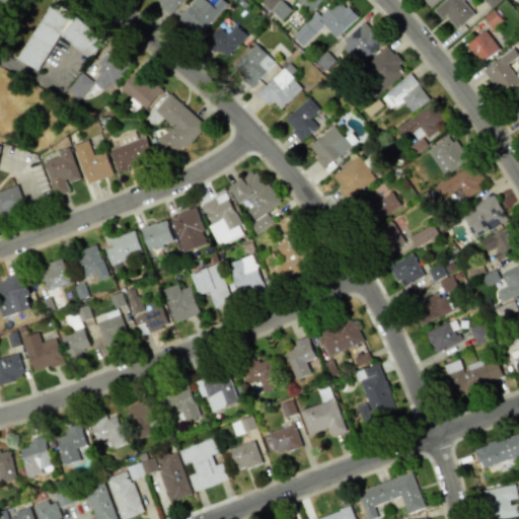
[(153,0),(171,13),(180,0),(153,0)]
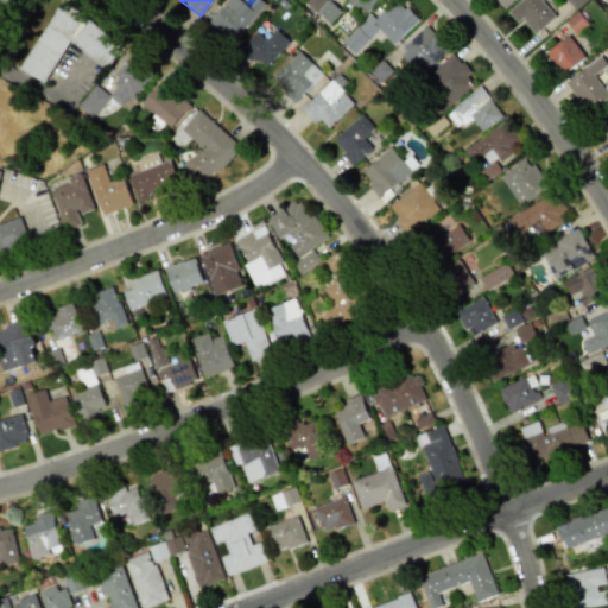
[(226,0),(207,21),(230,43),(264,5),(258,0),(253,0),(247,6),(240,0),(226,0)]
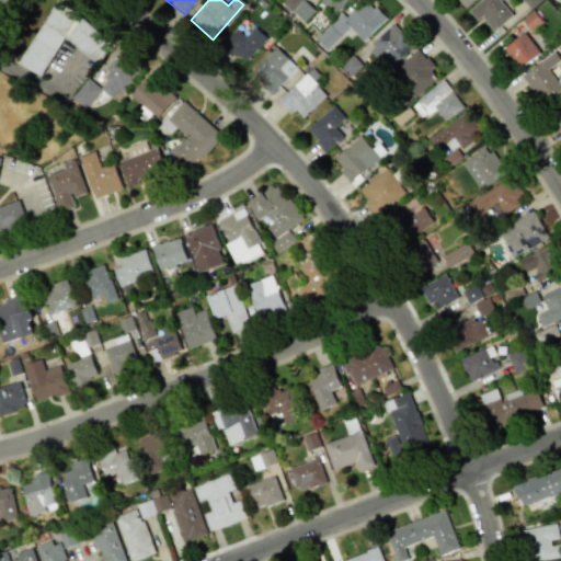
[(284,0),(283,3),(304,22),(315,11),(302,0),(284,0)]
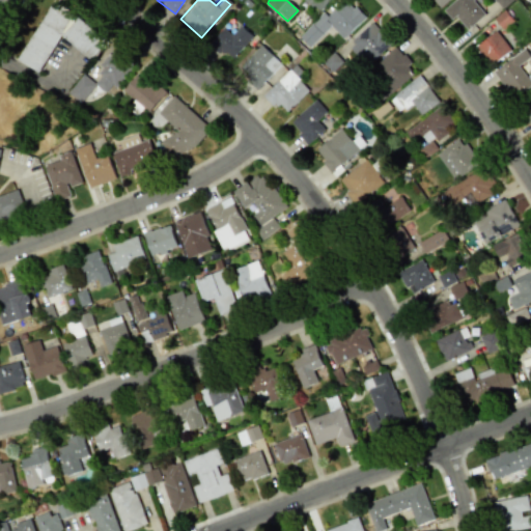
[(364,17),(346,0),(342,0),(328,17),(323,11),(299,36),(310,47),(330,26),(343,39),(364,17)]
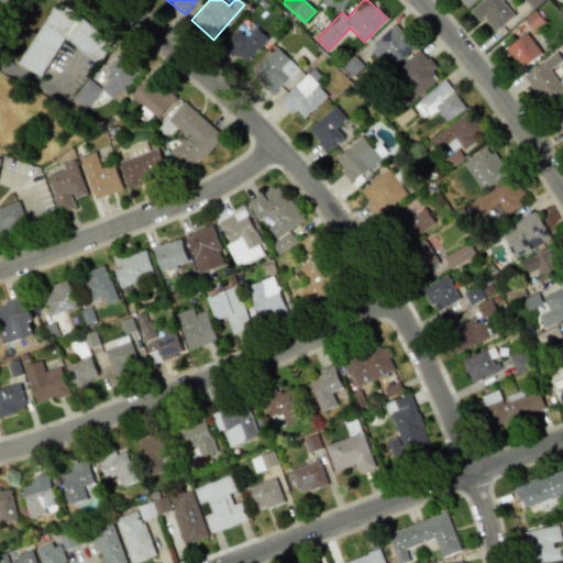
[(321,0),(340,13),(349,0),(321,0)]
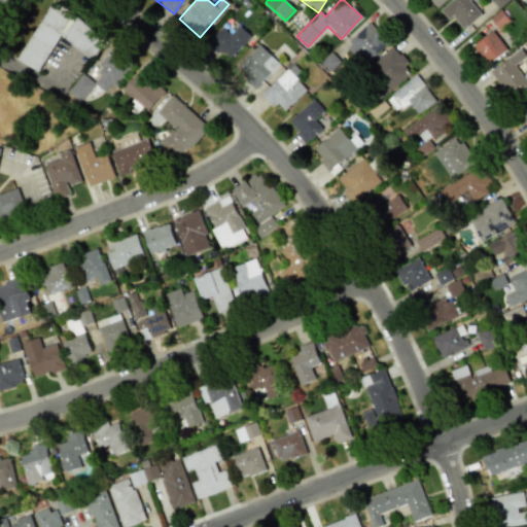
[(463,29),(481,13),(468,0),(450,0),(440,10),(448,19),(451,15),(463,29)]
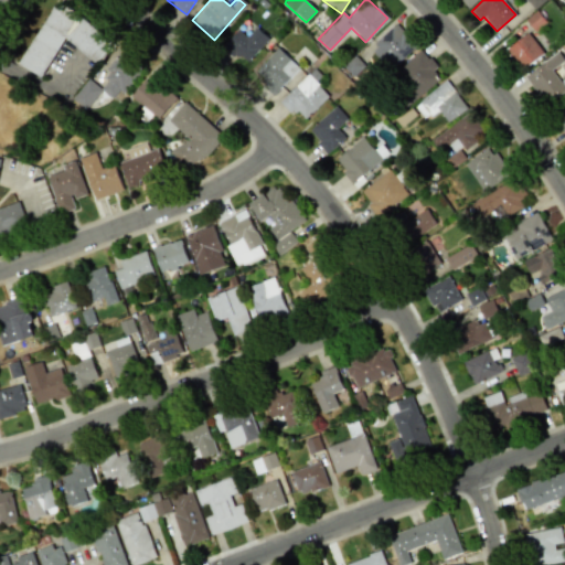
[(525,0),(536,9),(543,0),(525,0)]
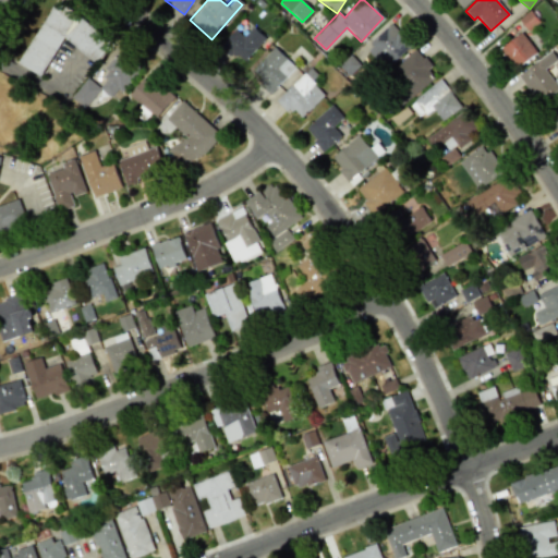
[(56,1),(19,62),(40,76),(65,36),(96,61),(112,43),(56,1)]
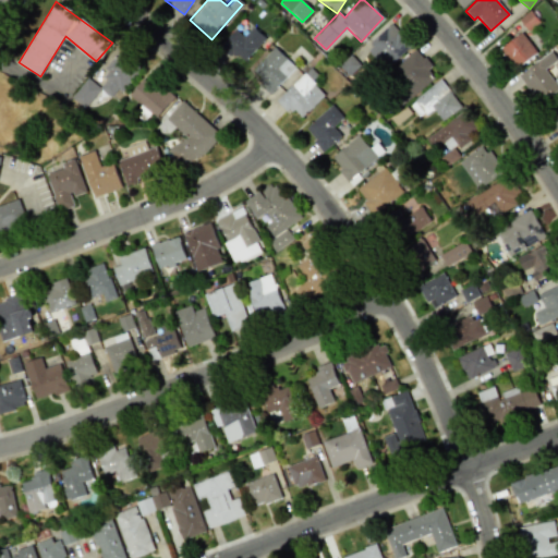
[(385,69),(411,45),(391,23),(365,48),(385,69)]
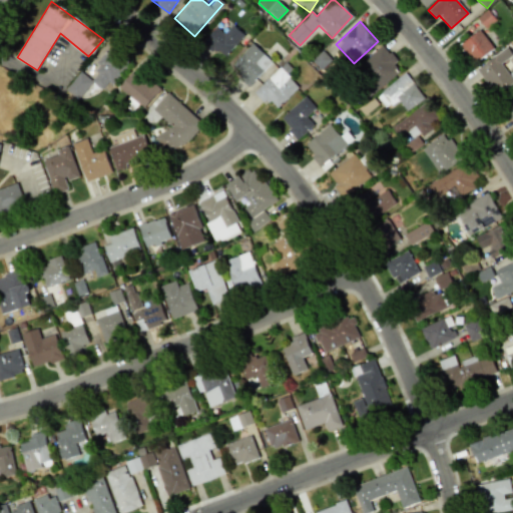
[(223,33),(215,26),(202,40),(222,58),(243,35),(232,24),(223,33)]
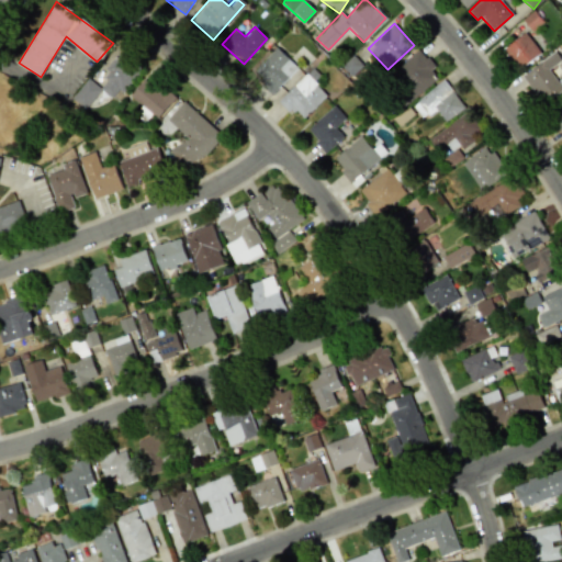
[(540,53),(525,32),(503,48),(517,69),(540,53)]
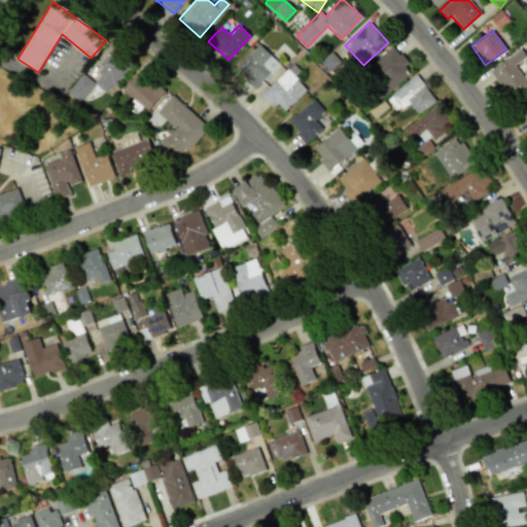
[(99,75),(96,73),(100,67),(97,65),(117,40),(137,58),(113,84),(111,82),(103,92),(92,82),(99,75)]
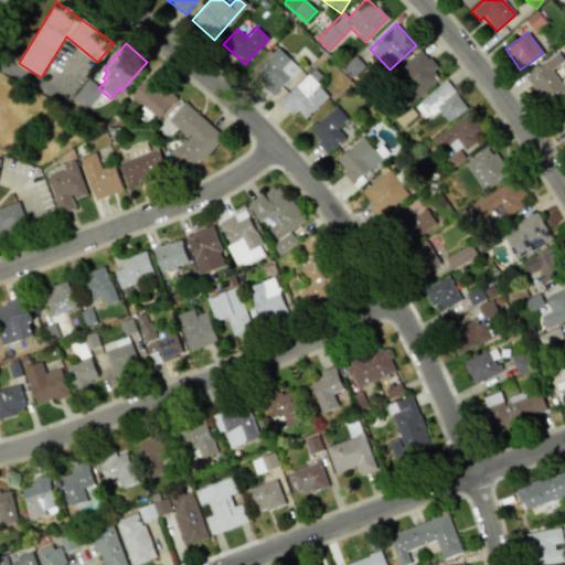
[(299,67),(277,48),(254,72),(275,93),(299,67)]
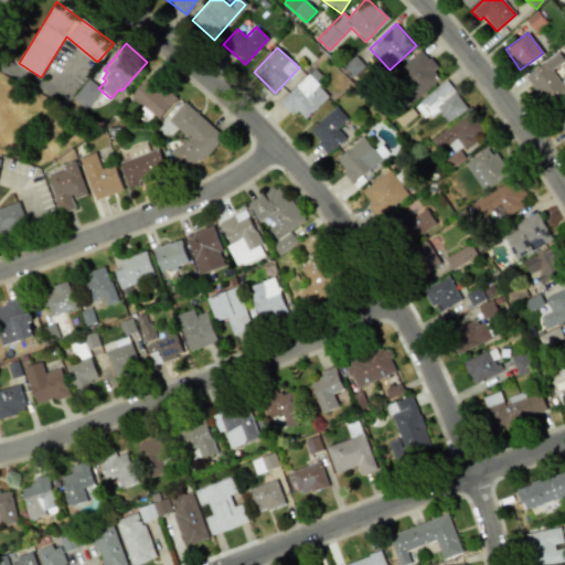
[(416,99),(439,78),(433,71),(437,66),(420,49),(393,74),(416,99)]
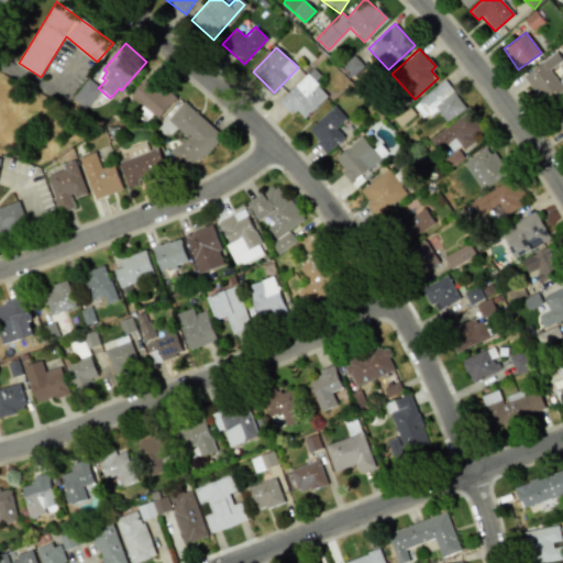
[(522,75),(542,103),(562,89),(550,68),(562,59),(556,52),(522,75)]
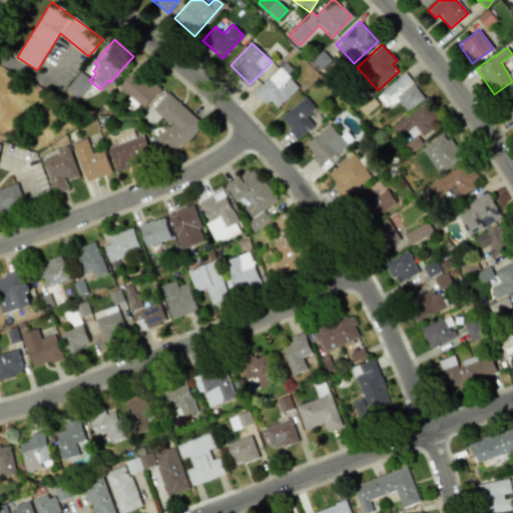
[(277,107),(299,87),(280,67),(253,92),(265,104),(269,99),(277,107)]
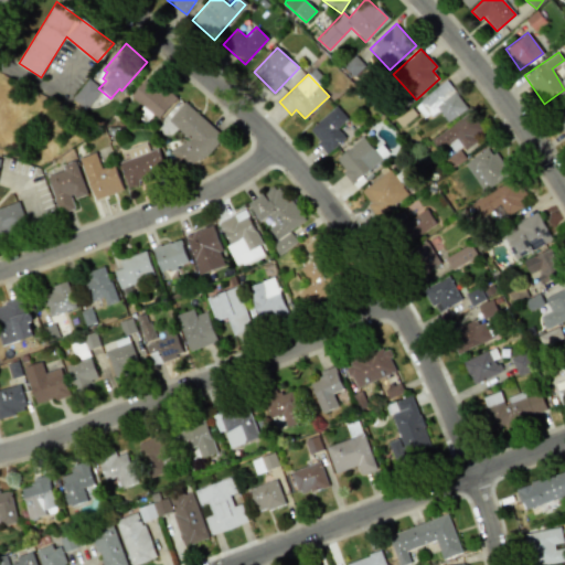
[(100,89),(88,78),(73,97),(86,108),(100,89)]
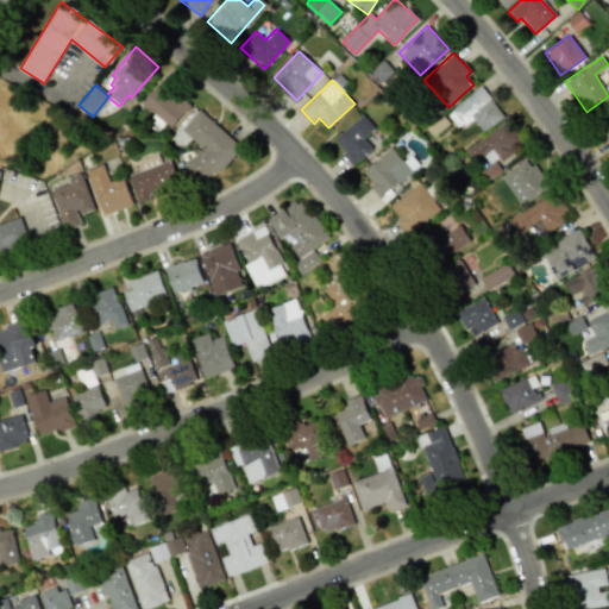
[(140,102),(169,129),(190,106),(170,88),(164,95),(155,87),(140,102)]
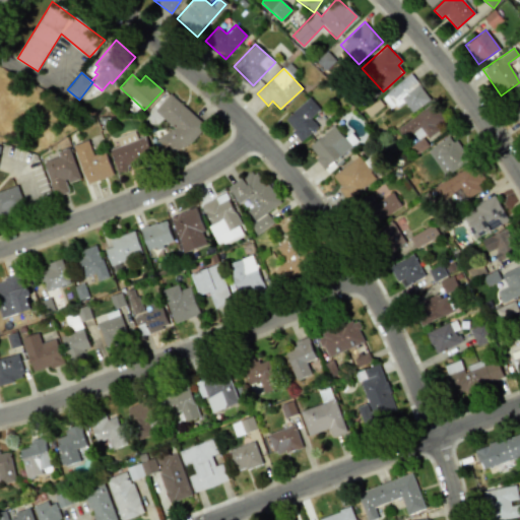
[(411,112),(430,100),(411,74),(381,95),(390,110),(403,101),(411,112)]
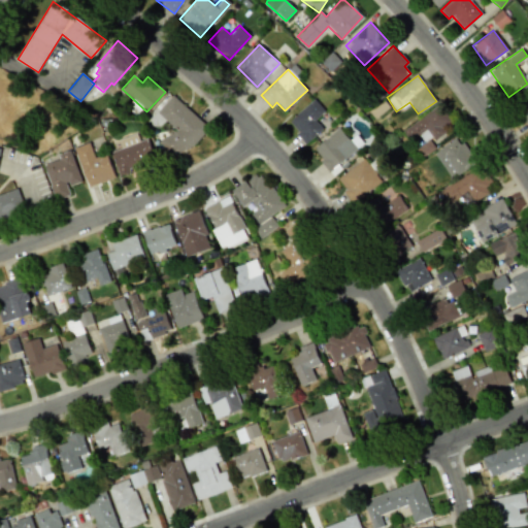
[(172,95),(208,127),(195,143),(168,158),(160,140),(176,130),(157,112),(172,95)]
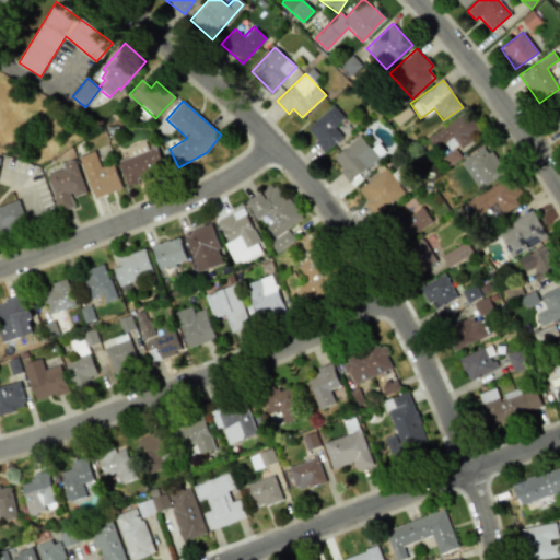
[(559,103),(547,109),(559,133),(559,103)]
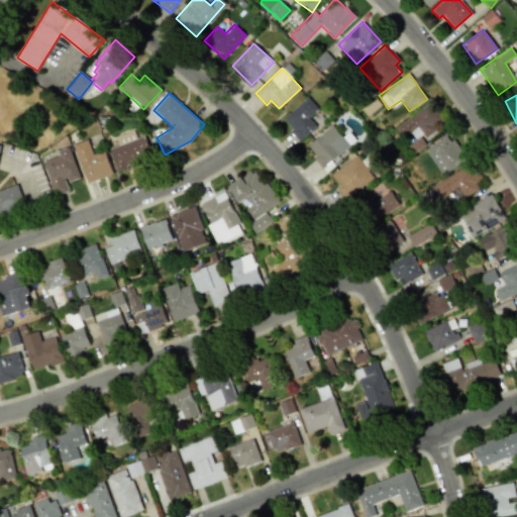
[(283,118),(308,97),(318,109),(309,117),(317,125),(301,139),(283,118)]
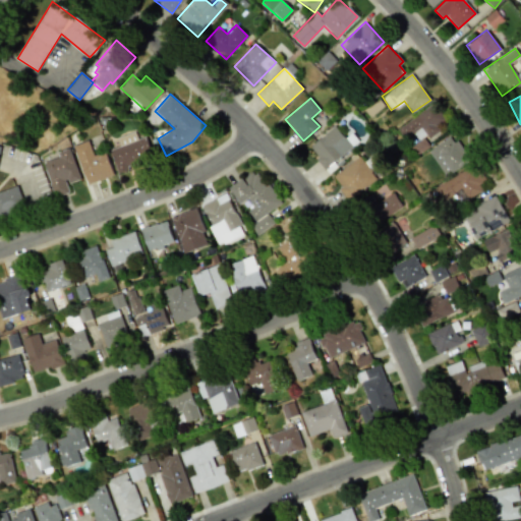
[(401,124),(412,143),(425,135),(427,138),(448,127),(435,104),(401,124)]
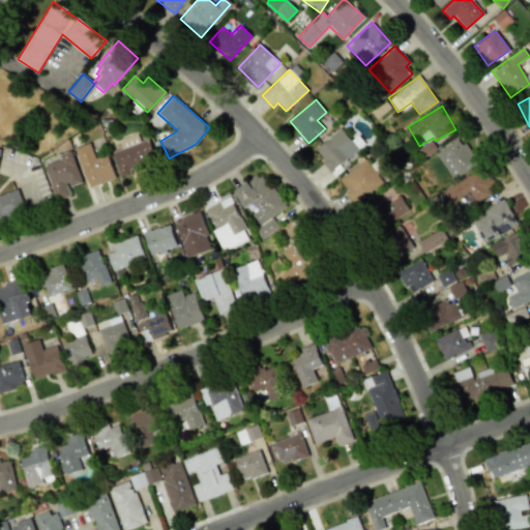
[(341,128),(358,149),(331,171),(314,149),(341,128)]
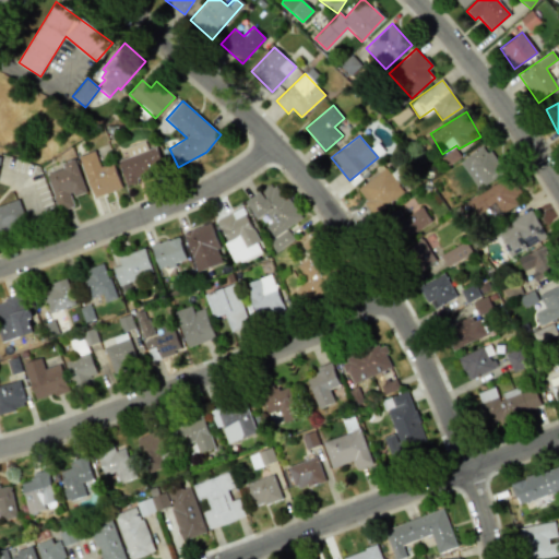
[(117,161),(127,183),(166,168),(156,144),(117,161)]
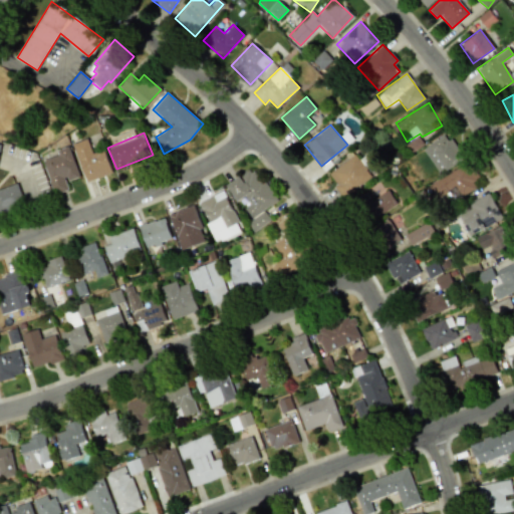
[(422,148),(438,174),(462,159),(447,133),(422,148)]
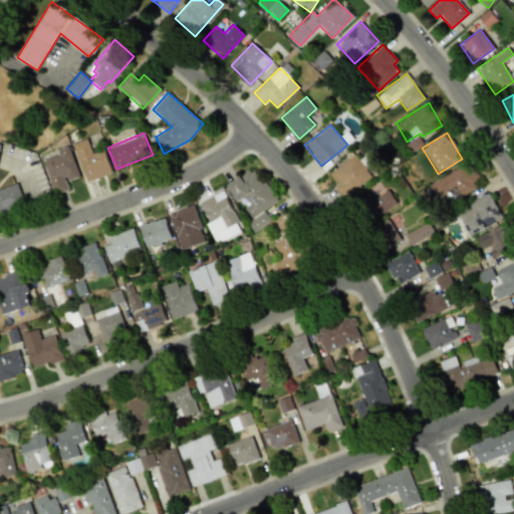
[(71,145),(86,139),(91,153),(102,150),(111,173),(85,183),(71,145)]
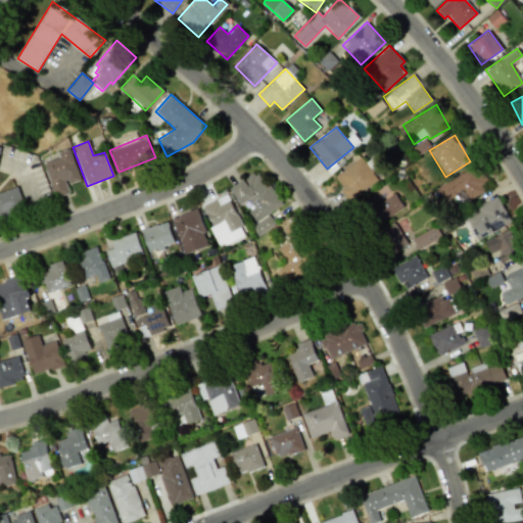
[(43,163),(59,157),(57,154),(68,149),(81,180),(67,185),(70,193),(57,198),(43,163)]
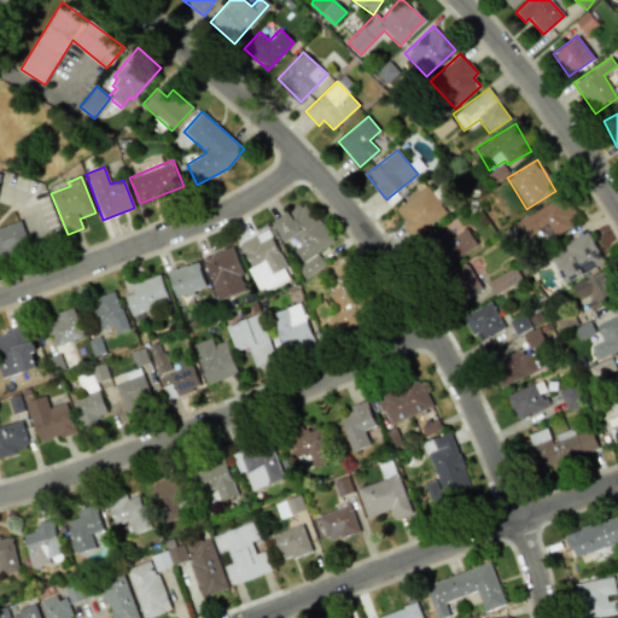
[(410,235),(445,215),(429,186),(394,207),(410,235)]
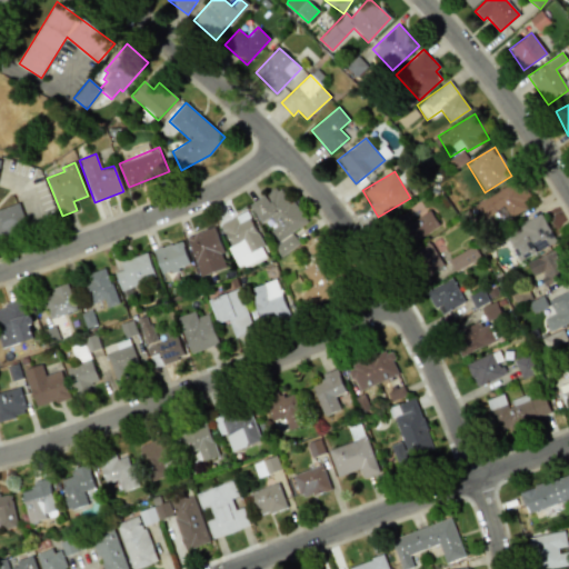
[(516,180),(526,195),(517,200),(523,209),(510,218),(502,207),(497,211),(498,213),(482,223),(472,209),(516,180)]
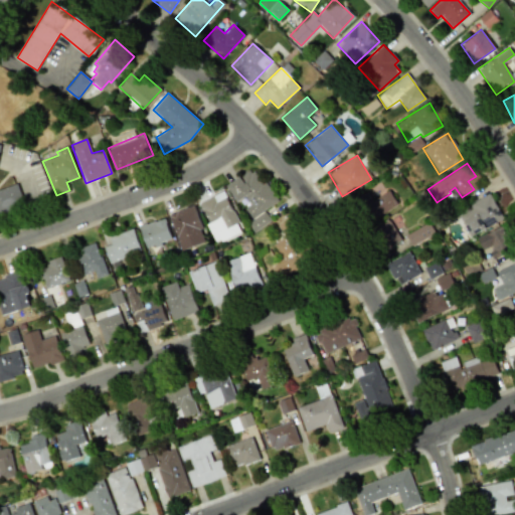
[(226,186),(251,167),(277,200),(264,210),(251,219),(226,186)]
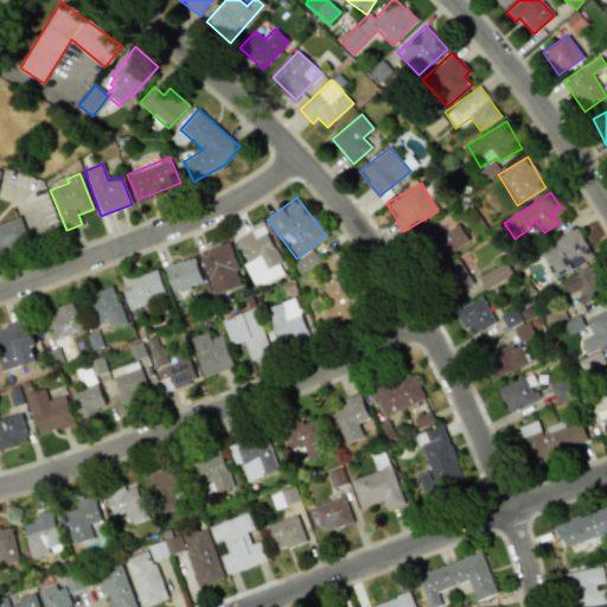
[(0,222),(20,216),(31,250),(0,257),(0,222)]
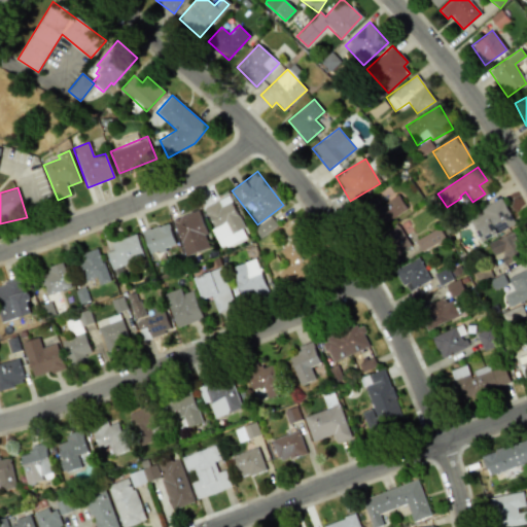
[(204,208),(229,196),(245,226),(232,234),(225,222),(214,229),(204,208)]
